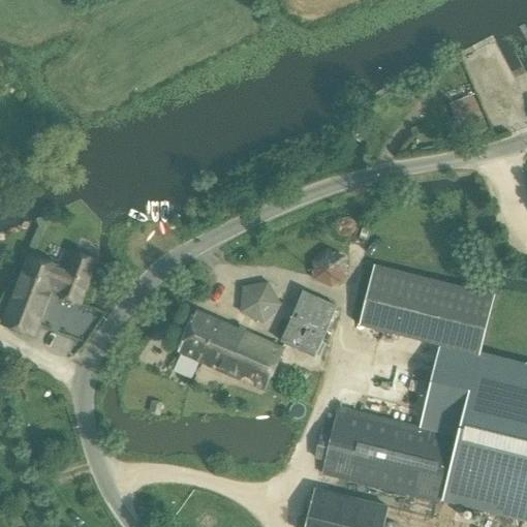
[(470,93),(448,102),(462,134),(484,126),(470,93)]
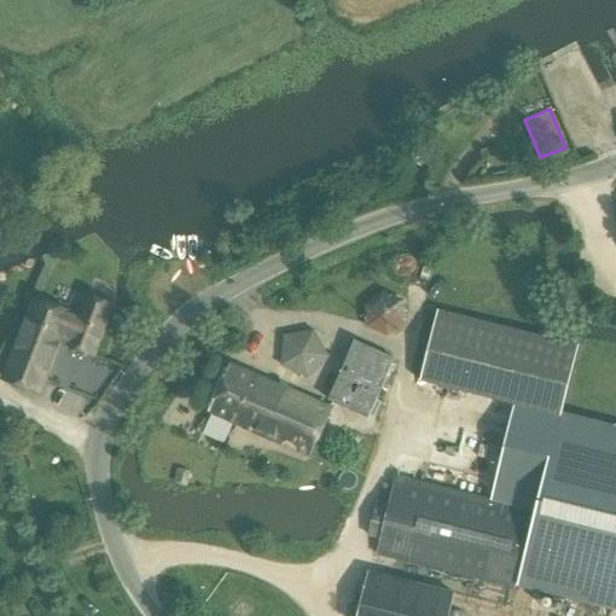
[(92,353),(110,304),(86,295),(77,318),(68,314),(68,312),(34,298),(3,378),(38,391),(58,336),(68,340),(67,343),(92,353)]
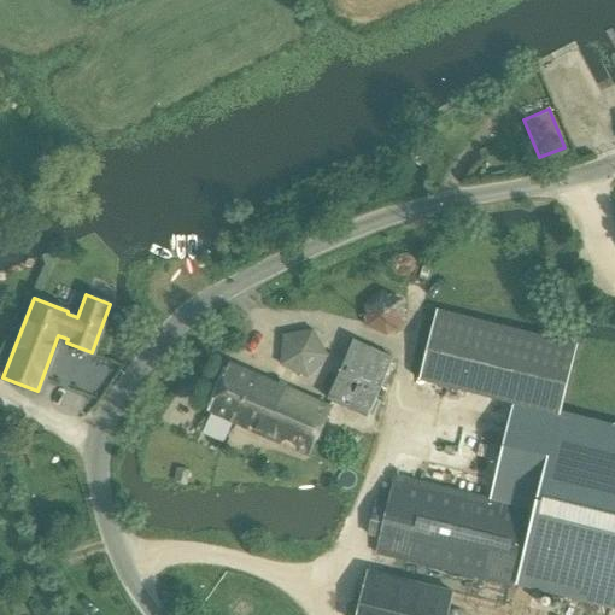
[(417,379),(513,403),(557,414),(575,344),(434,308),(417,379)]
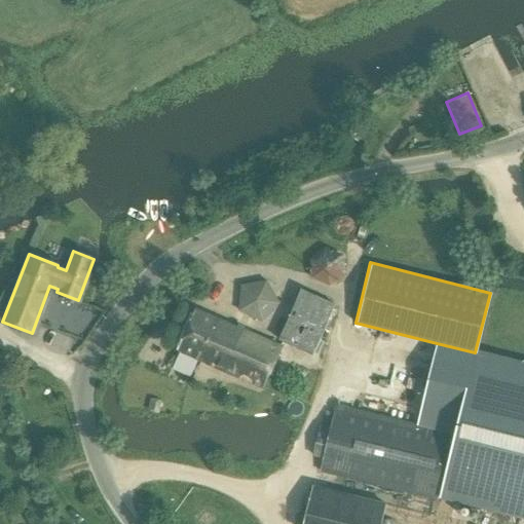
[(259,321),(277,302),(265,281),(240,286),(237,309),(259,321)]
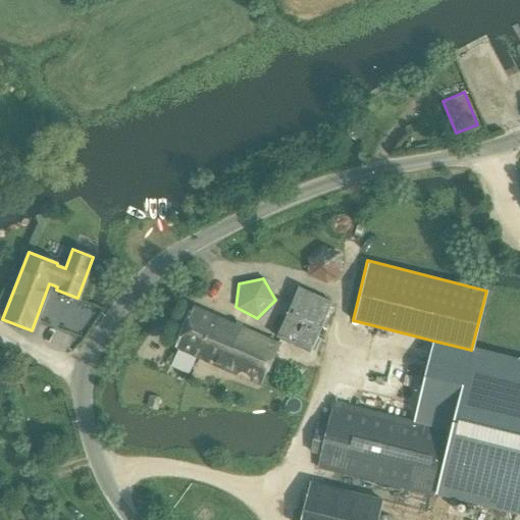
[(308,350),(330,300),(297,286),(275,335),(308,350)]
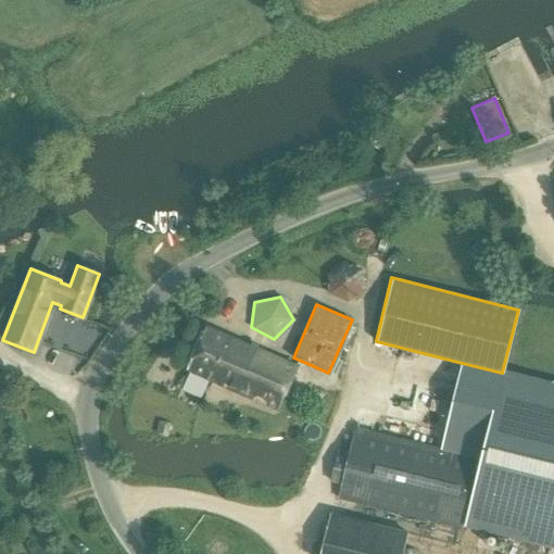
[(276,410),(296,366),(279,359),(206,327),(186,369),(276,410)]
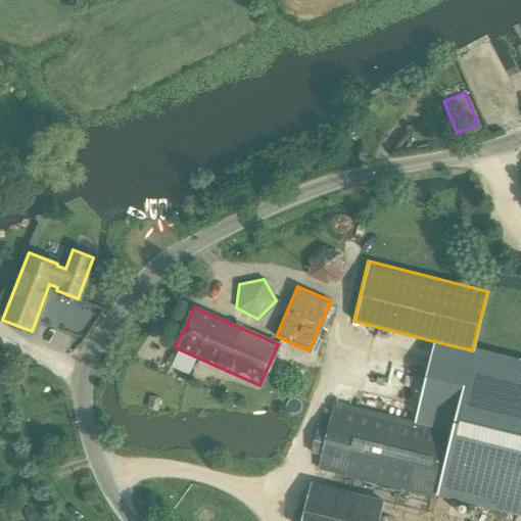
[(520,363),(472,350),(434,341),(414,421),(334,400),(328,423),(318,420),(309,453),(320,456),(318,467),(435,496),(438,488),(520,509),(520,363)]
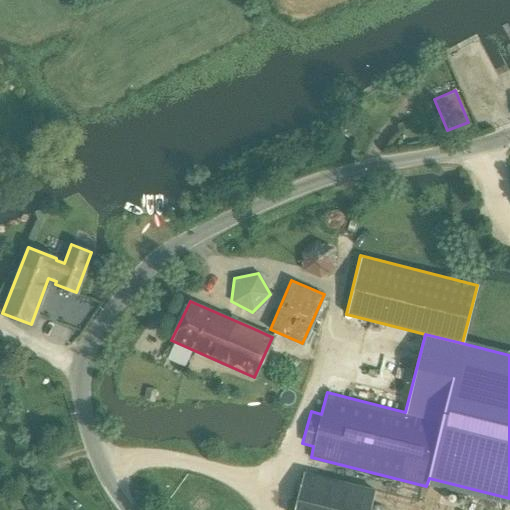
[(304,472),(294,509),(368,509),(374,489),(304,472)]
